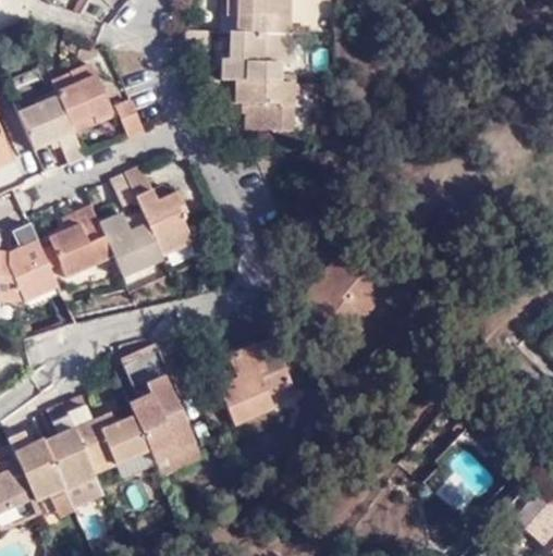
[(238,14),(237,32),(291,34),(291,0),(228,0),(228,8),(237,8),(238,14)]
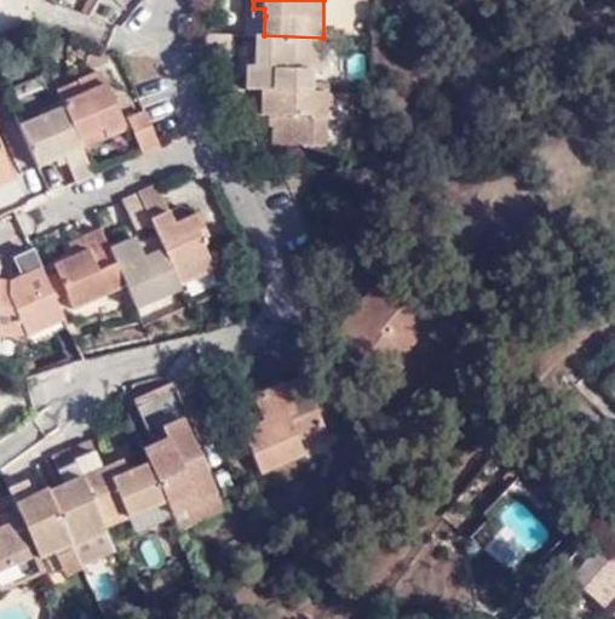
[(248,69),(248,90),(312,92),(314,70),(327,70),(327,38),(323,38),(264,35),(207,34),(206,63),(208,68),(248,69)]
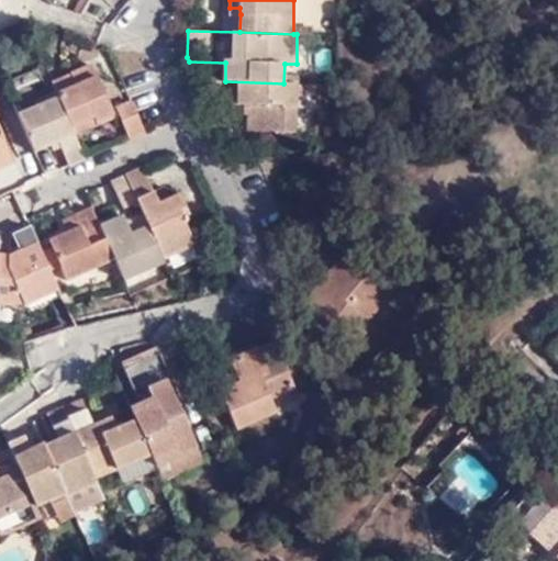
[(95,66),(74,75),(78,86),(58,94),(73,125),(96,115),(100,124),(116,116),(95,66)]
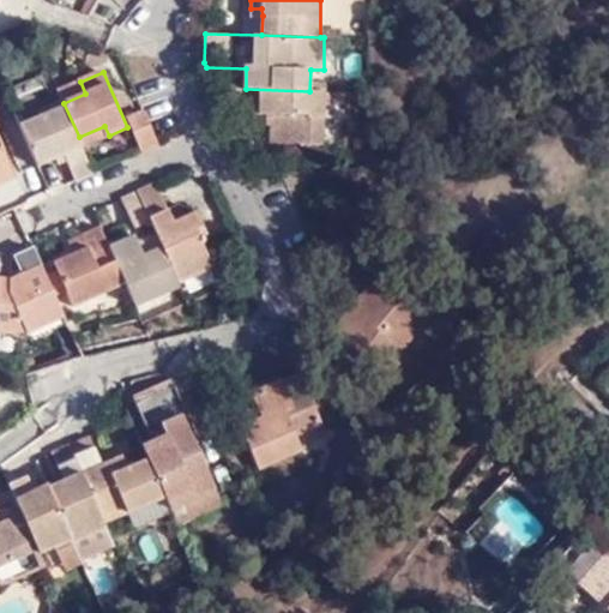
[(59,91),(64,101),(64,103),(85,94),(80,82),(59,91)]
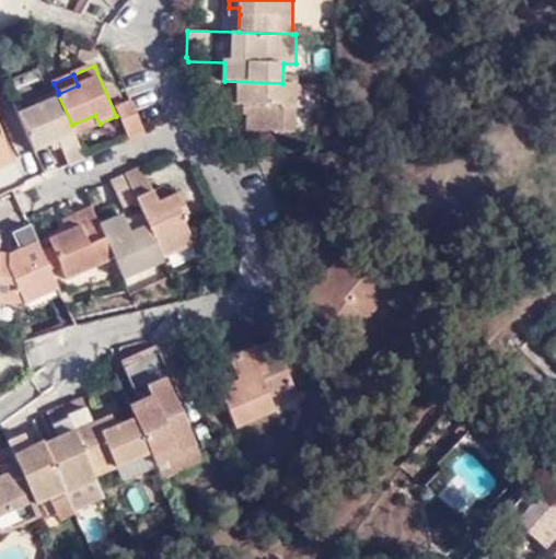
[(196,80),(205,99),(230,99),(231,92),(238,92),(236,104),(248,104),(247,115),(254,116),(254,131),(294,132),(296,84),(282,83),(224,81),(196,80)]
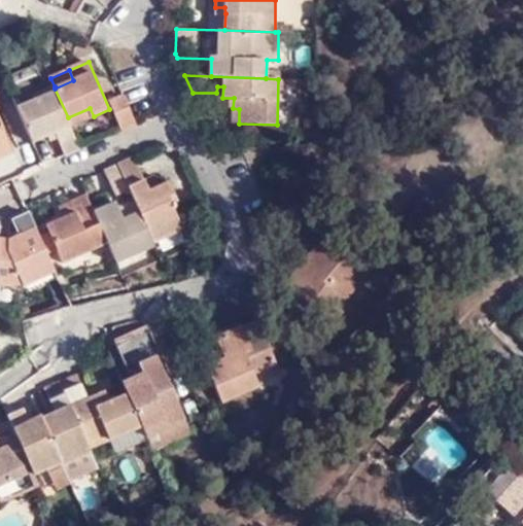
[(58,132),(68,155),(82,149),(72,127),(68,117),(55,89),(55,86),(35,95),(37,101),(18,107),(34,142),(58,132)]
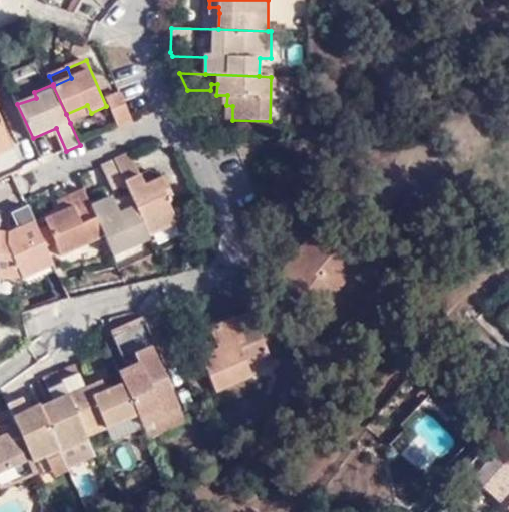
[(135,121),(122,93),(109,99),(121,126),(135,121)]
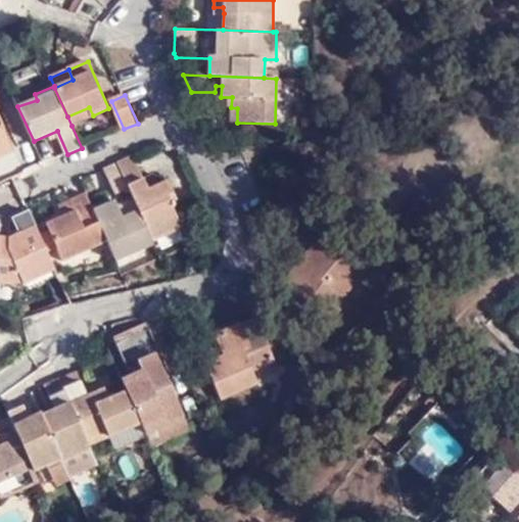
[(67,116),(72,126),(93,115),(89,107),(67,116)]
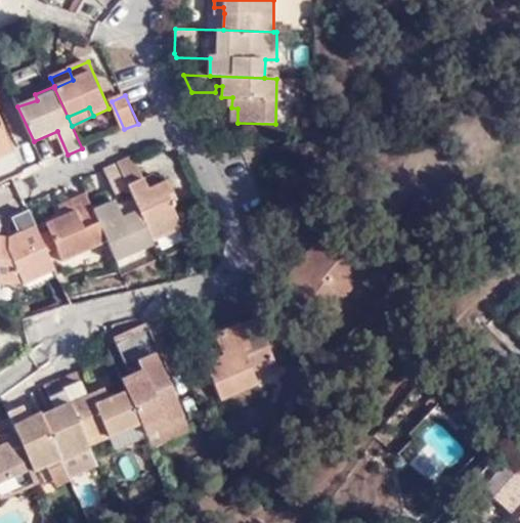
[(0,112),(0,158),(17,149),(0,112)]
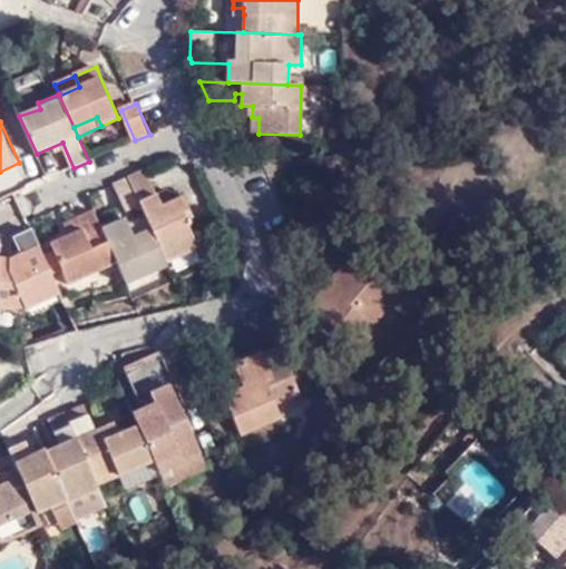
[(128,176),(140,204),(150,227),(165,260),(198,245),(186,217),(191,215),(182,195),(173,198),(162,204),(156,193),(146,169),(128,176)]
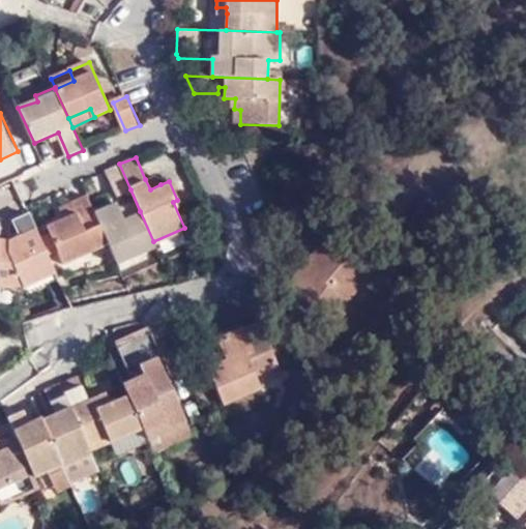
[(119,164),(106,170),(117,196),(130,189),(119,164)]
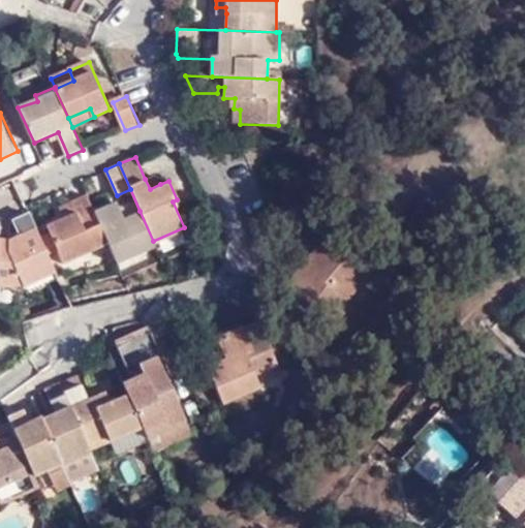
[(155,174),(145,179),(150,189),(160,184),(155,174)]
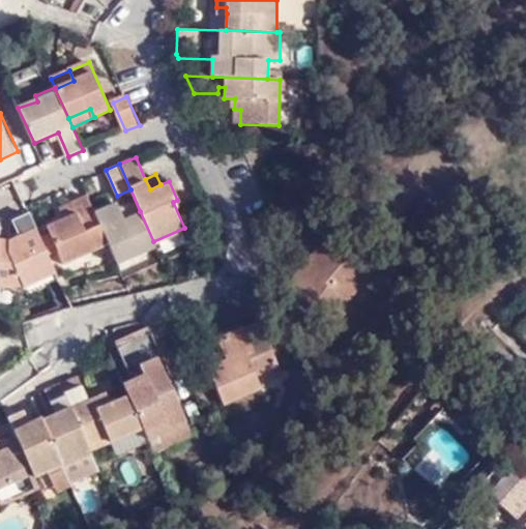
[(94,211),(87,195),(70,202),(75,211),(63,216),(46,224),(63,264),(109,243),(94,211)]
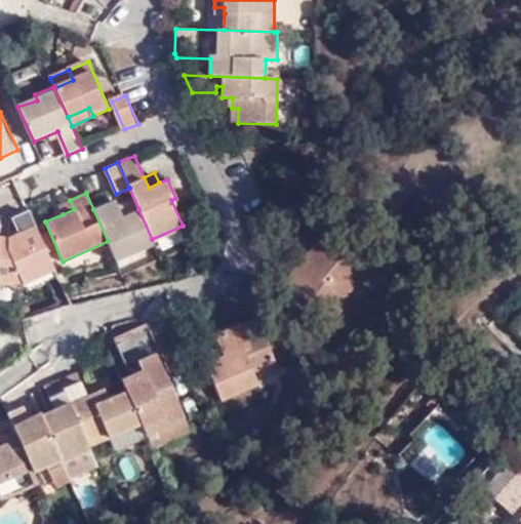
[(115,199),(93,209),(108,241),(117,260),(154,243),(152,239),(138,209),(122,216),(115,199)]
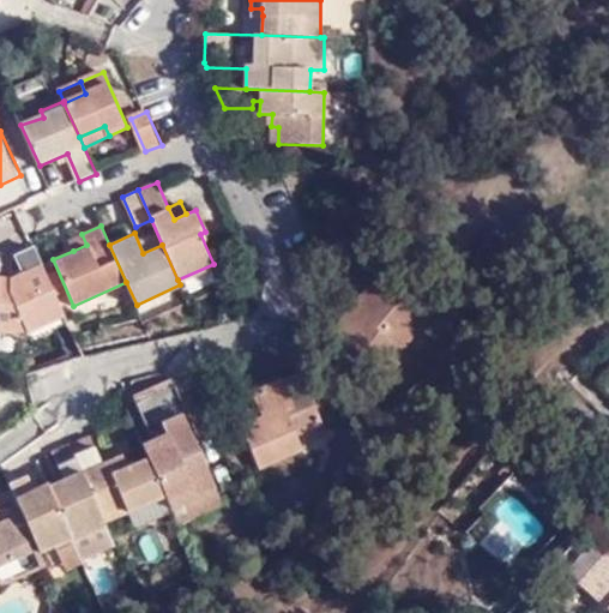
[(86,245),(82,234),(68,240),(73,251),(86,245)]
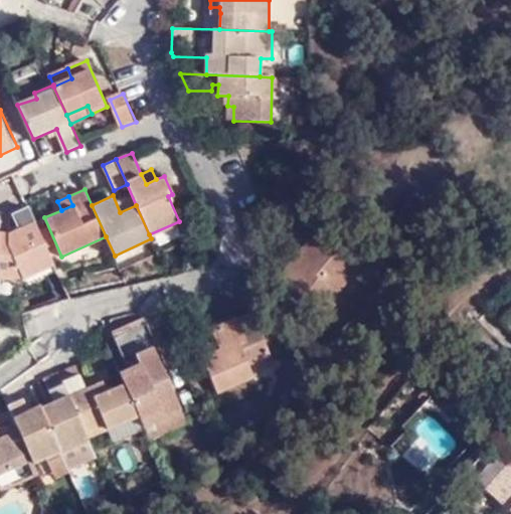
[(24,276),(54,263),(29,206),(13,214),(19,228),(8,233),(8,242),(0,241),(0,238),(0,232),(0,231),(0,275),(5,275),(5,273),(21,273),(24,276)]
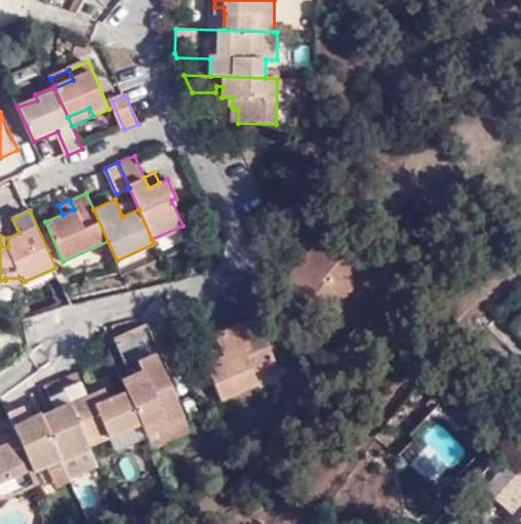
[(0,246),(8,247),(8,238),(0,237),(0,243),(0,246)]
